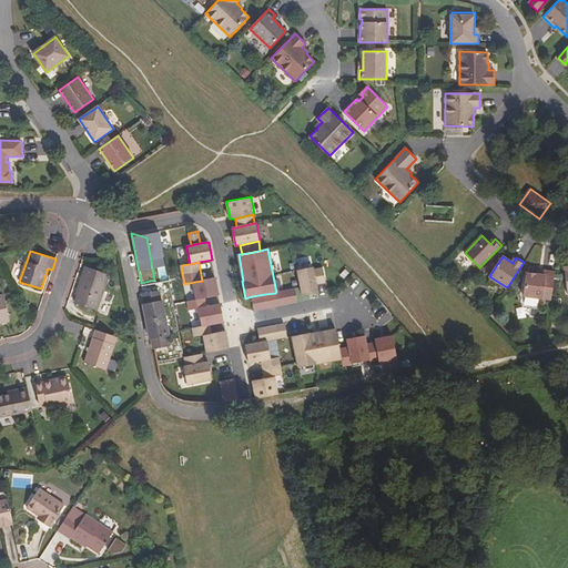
[(98,311),(110,275),(85,266),(77,293),(78,293),(78,295),(74,303),(98,311)]
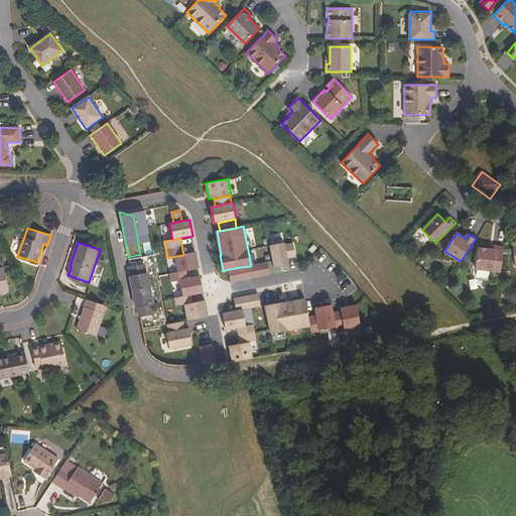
[(270,245),(275,268),(288,266),(287,259),(284,245),(284,243),(270,245)]
